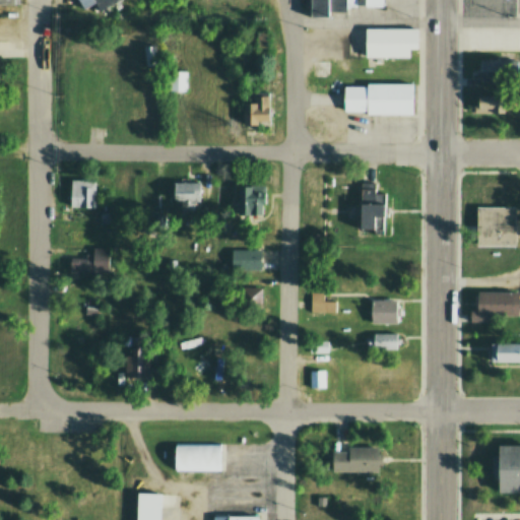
[(74,0),(116,0),(100,10),(95,3),(81,11),(74,0)]
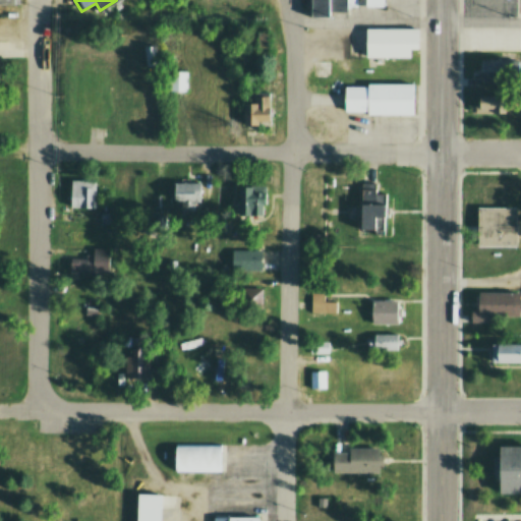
[(310,0),(381,0),(381,4),(331,3),(331,14),(310,14),(310,0)]
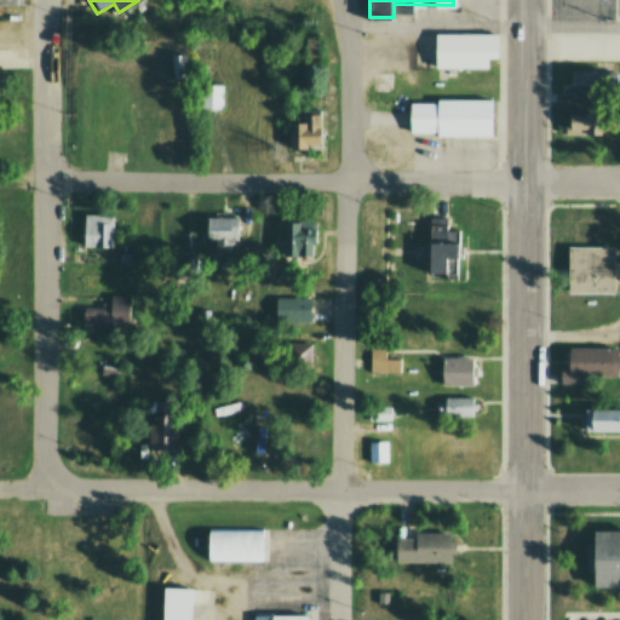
[(434,33),(495,33),(495,58),(486,58),(486,68),(434,68),(434,33)]
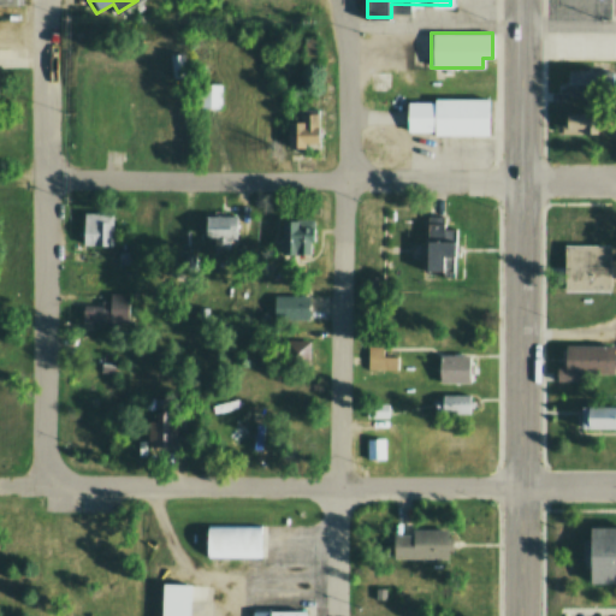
[(166,53),(184,51),(188,77),(171,80),(166,53)]
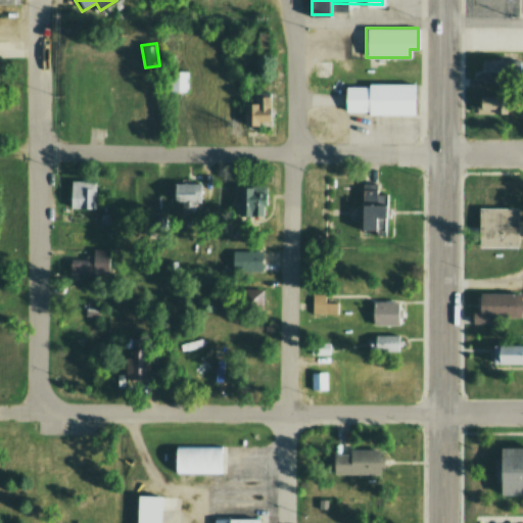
[(482,60),(522,59),(522,85),(482,86),(482,60)]
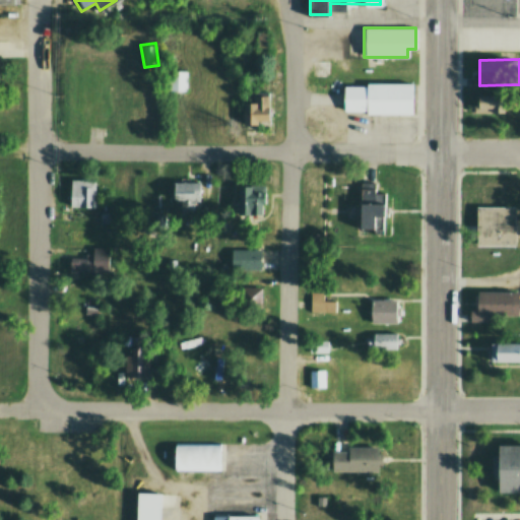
[(167,68),(166,89),(185,91),(187,69),(167,68)]
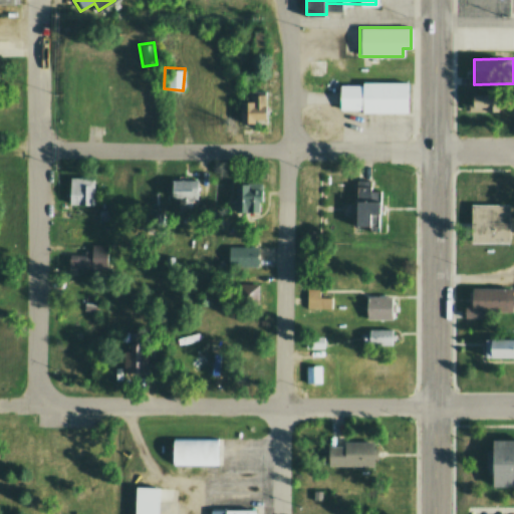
[(76,70),(100,69),(101,115),(76,115),(76,70)]
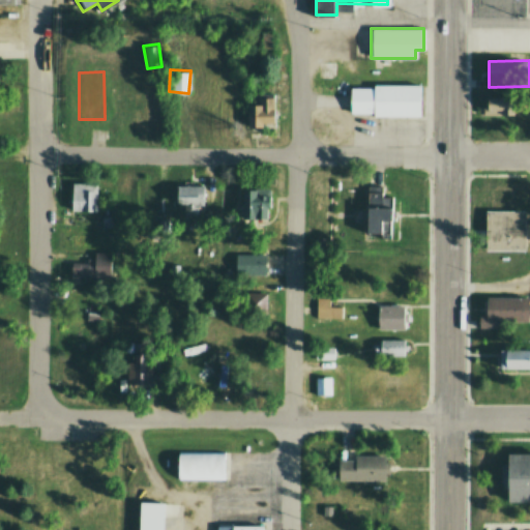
[(349,87),(349,113),(371,113),(371,116),(419,117),(420,83),(372,83),(372,87),(349,87)]
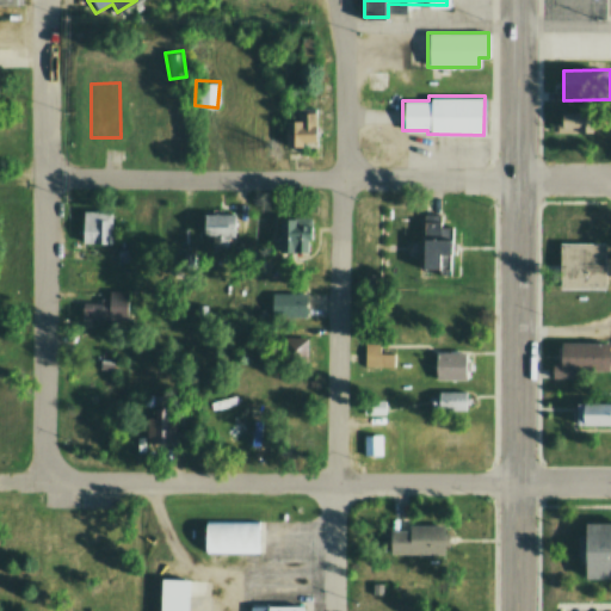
[(281,119),(291,119),(291,107),(318,107),(318,150),(279,150),(281,119)]
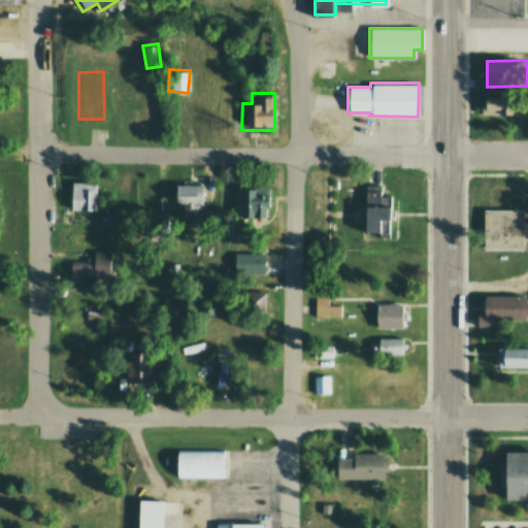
[(484,96),(484,116),(527,116),(527,93),(509,93),(509,96),(484,96)]
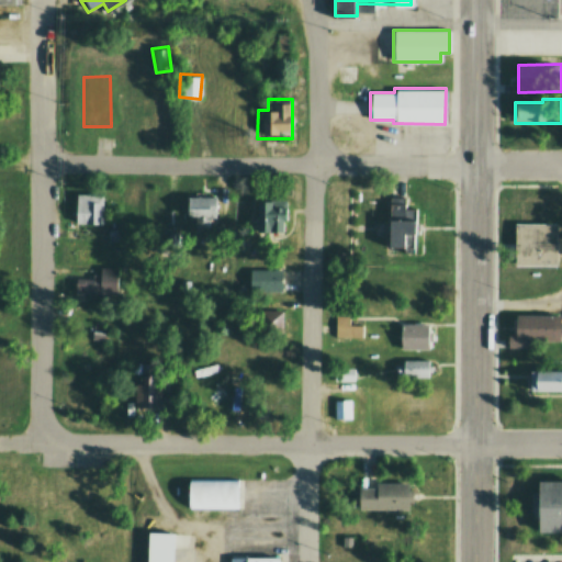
[(77,224),(77,193),(108,193),(108,224),(77,224)]
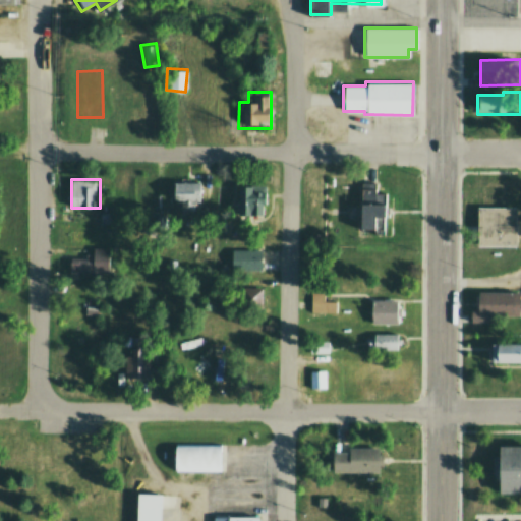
[(173,180),(203,179),(204,204),(173,205),(173,180)]
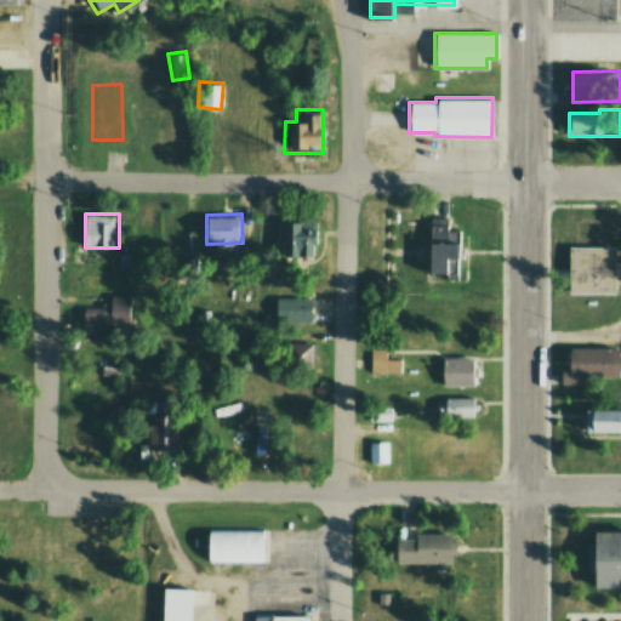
[(428,218),(451,218),(451,228),(461,228),(460,280),(428,279),(428,218)]
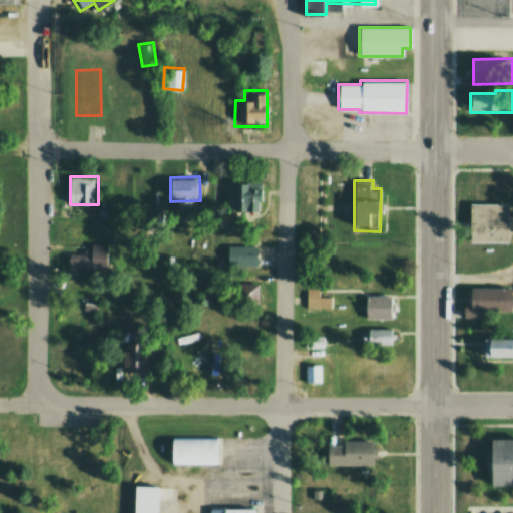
[(233,181),(263,181),(263,210),(233,210),(233,181)]
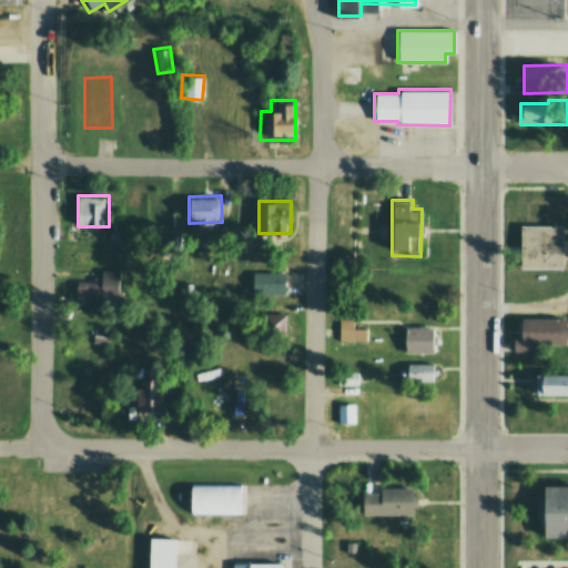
[(521,225),(564,225),(564,271),(520,270),(521,225)]
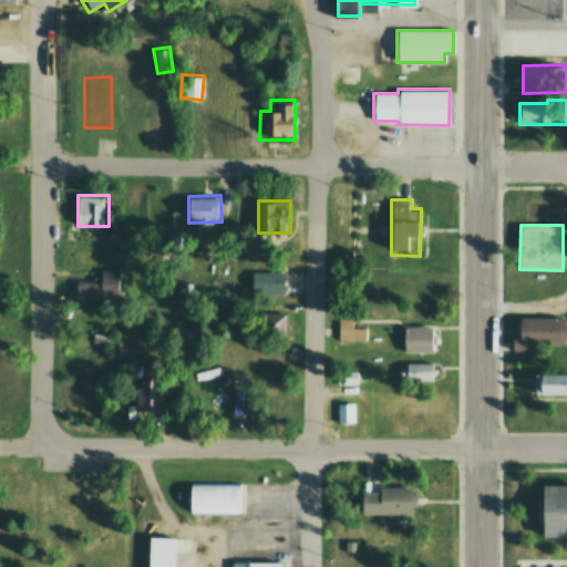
[(251,270),(287,270),(287,297),(251,297),(251,270)]
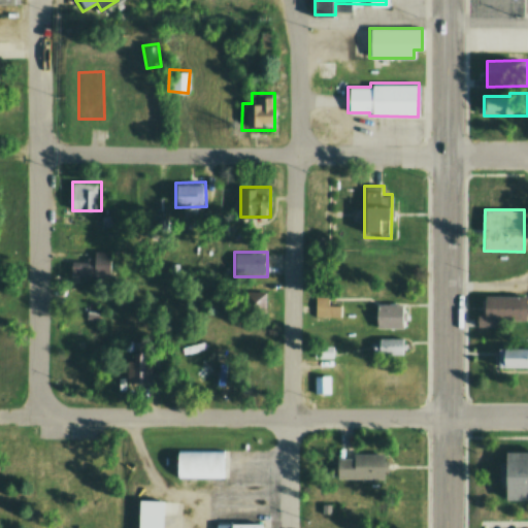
[(70,259),(69,278),(110,279),(111,254),(90,254),(90,260),(70,259)]
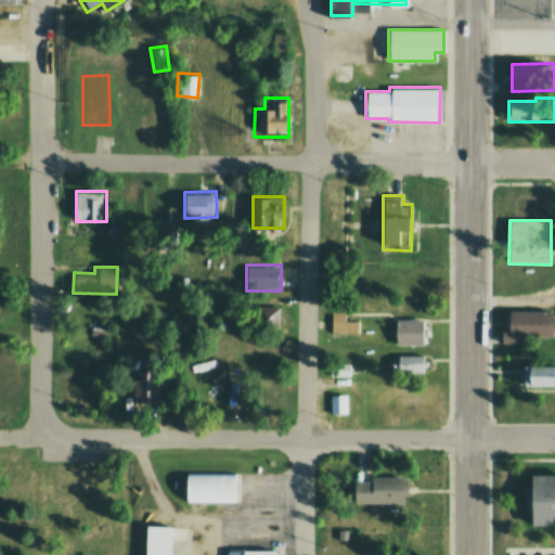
[(276,328),(276,308),(256,308),(256,328),(276,328)]
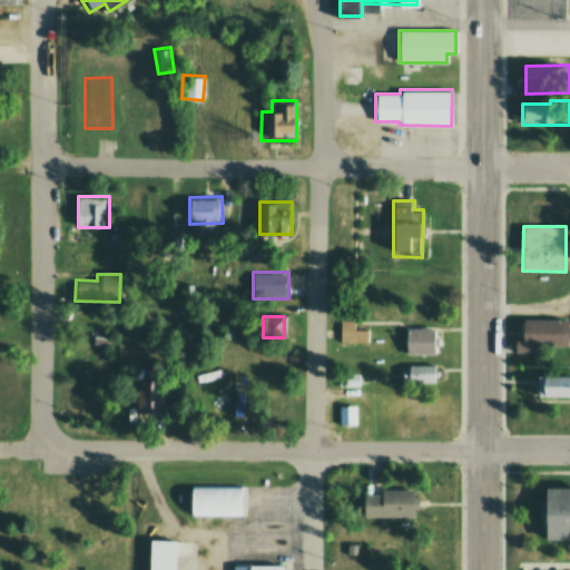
[(517,338),(517,353),(543,354),(543,346),(569,346),(569,320),(523,318),(523,338),(517,338)]
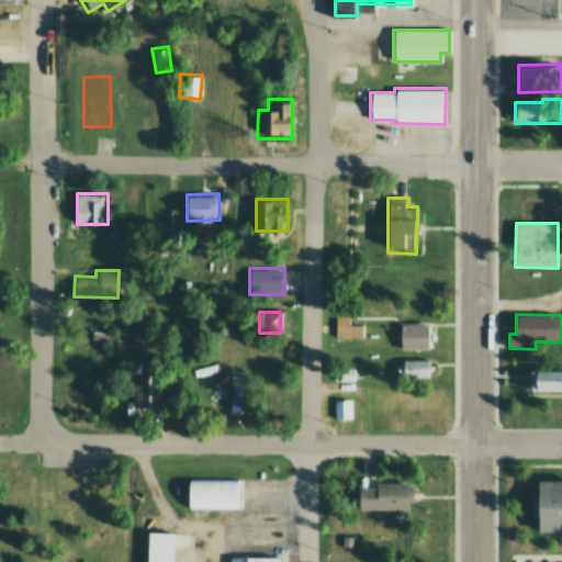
[(334,318),(334,338),(364,338),(364,318),(334,318)]
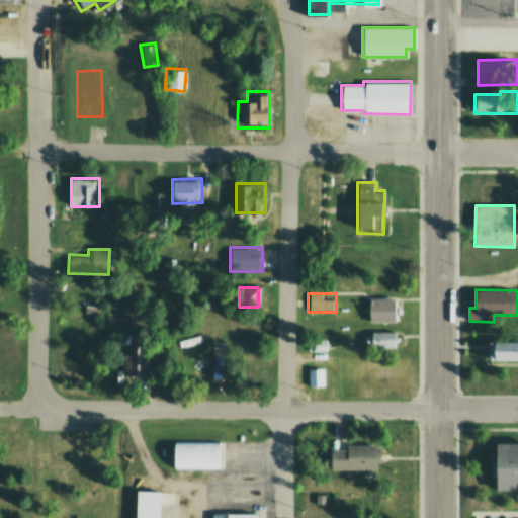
[(368,298),(399,298),(399,325),(368,325),(368,298)]
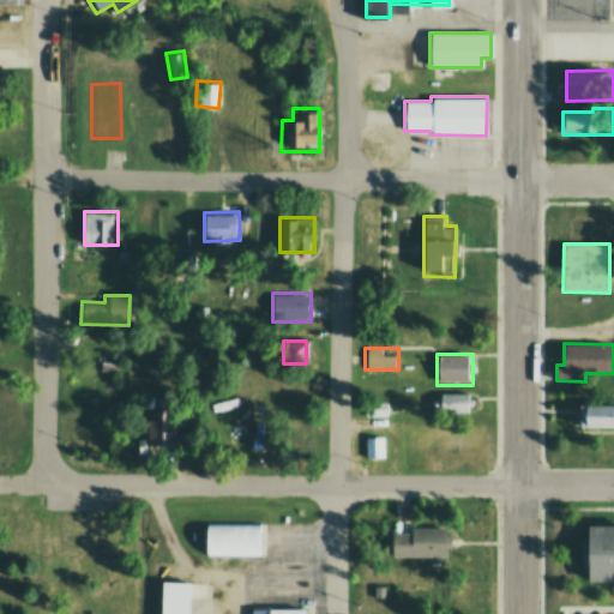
[(157,396),(174,395),(175,446),(152,446),(151,409),(157,409),(157,396)]
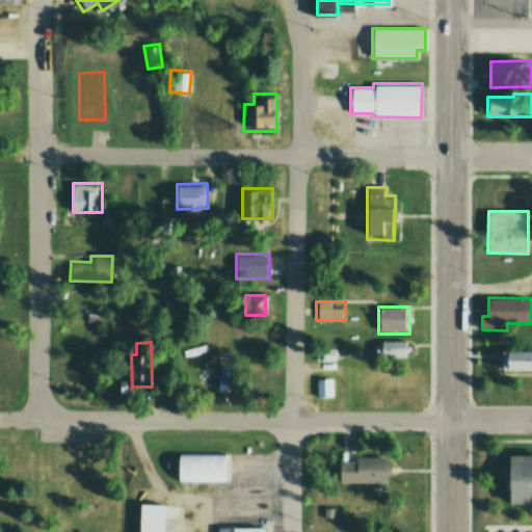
[(376,356),(403,356),(403,342),(376,342),(376,356)]
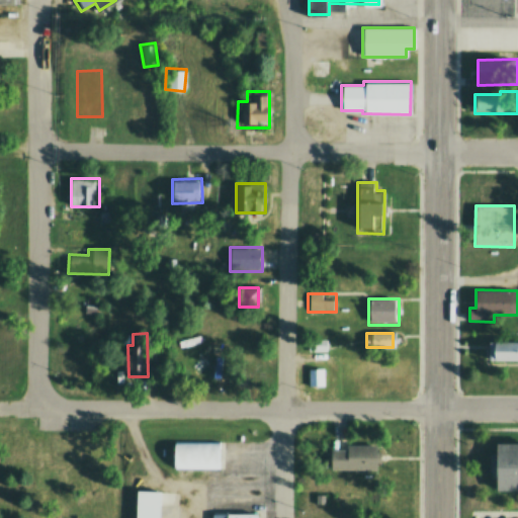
[(517,361),(490,361),(490,341),(517,340),(517,361)]
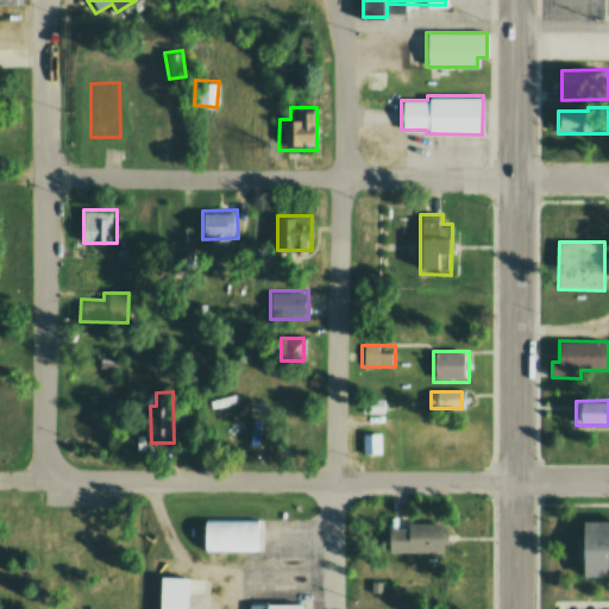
[(363,432),(382,431),(383,457),(363,457),(363,432)]
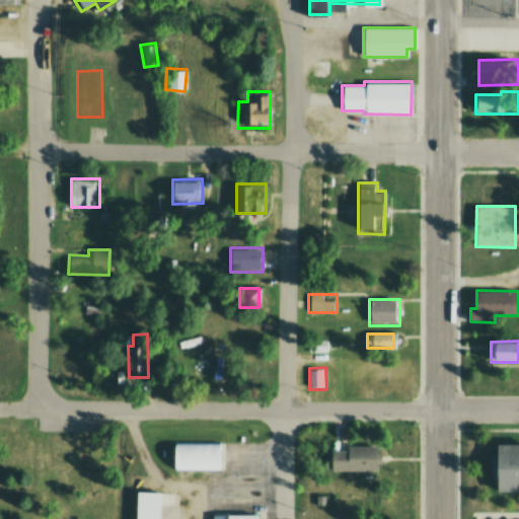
[(172,441),(221,441),(220,469),(172,469),(172,441)]
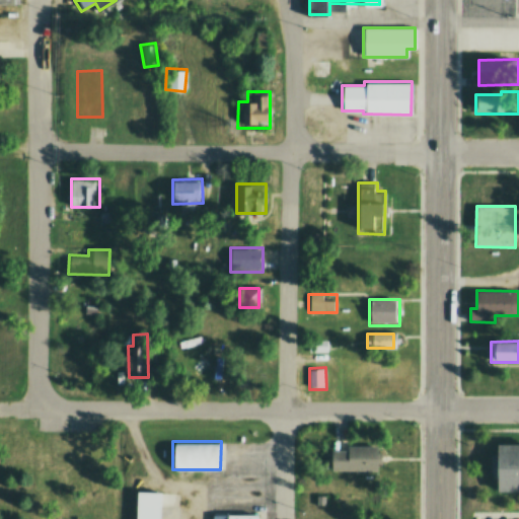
[(496,442),(518,442),(518,489),(495,489),(495,478),(489,477),(489,453),(496,453),(496,442)]
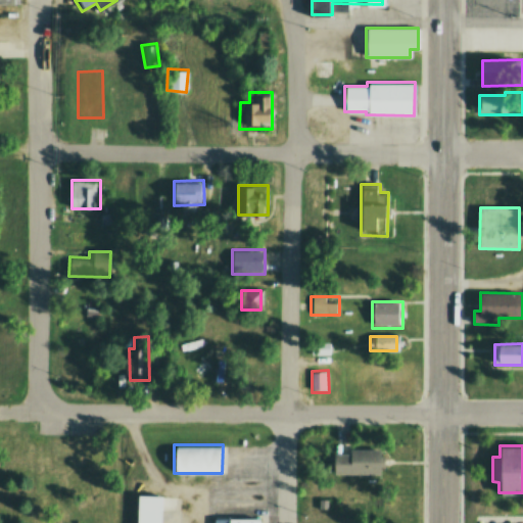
[(334,476),(382,475),(382,447),(349,448),(349,452),(334,453),(334,476)]
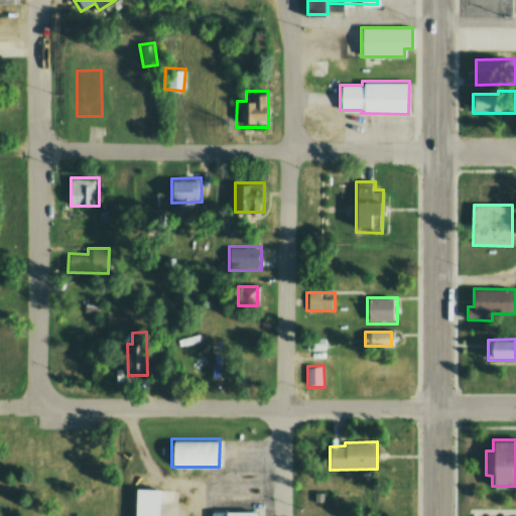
[(133,515),(134,487),(161,488),(160,515),(133,515)]
